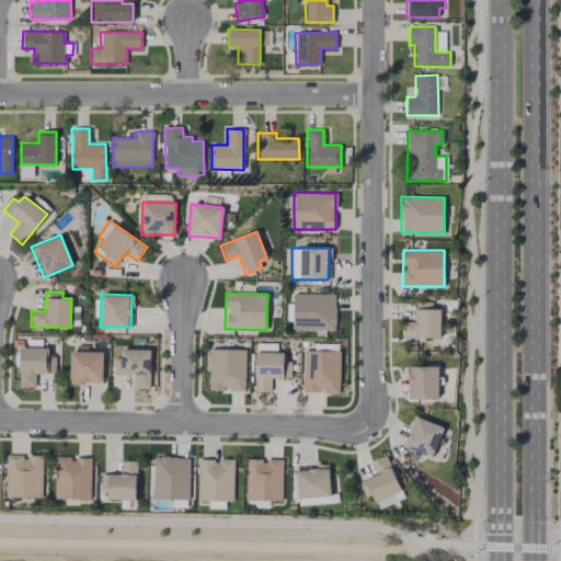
[(335,294),(293,294),(293,330),(334,331),(335,294)]
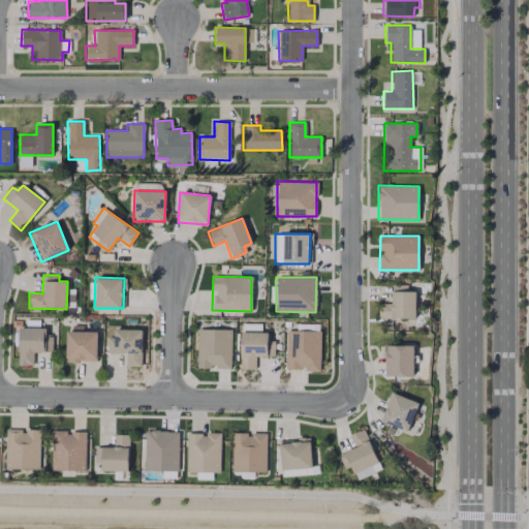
[(415,318),(415,291),(406,291),(406,285),(392,285),(392,303),(378,303),(378,318),(415,318)]
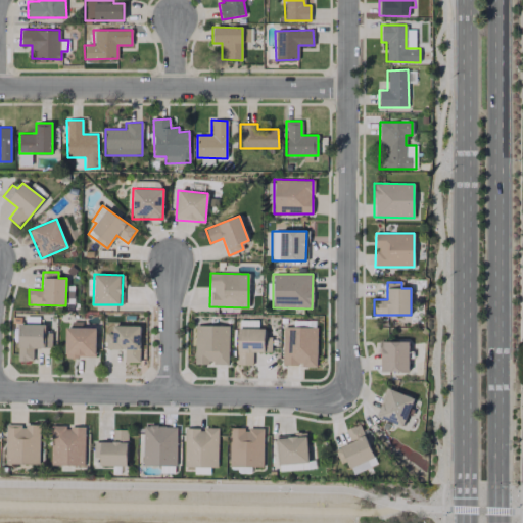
[(17,361),(32,362),(33,347),(51,348),(51,332),(44,332),(44,324),(18,324),(17,361)]
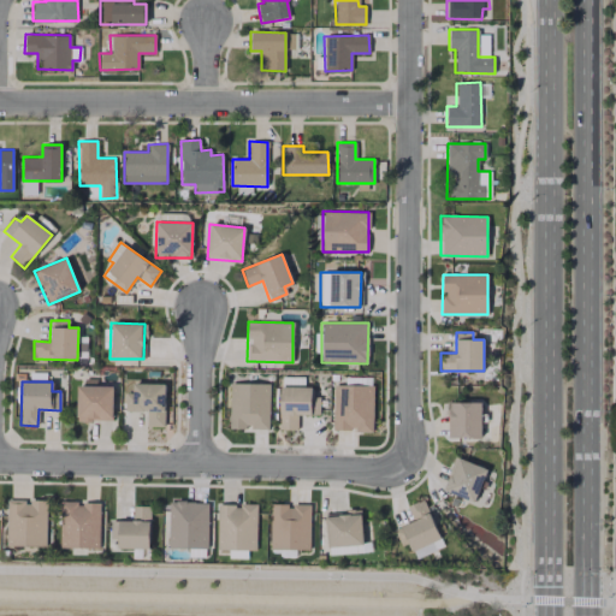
[(268,384),(230,383),(229,428),(268,428),(268,384)]
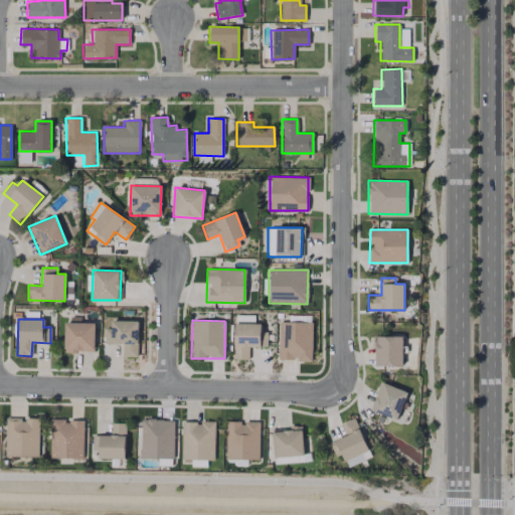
[(138,321),(110,321),(110,329),(105,328),(104,343),(123,344),(122,356),(137,356),(138,321)]
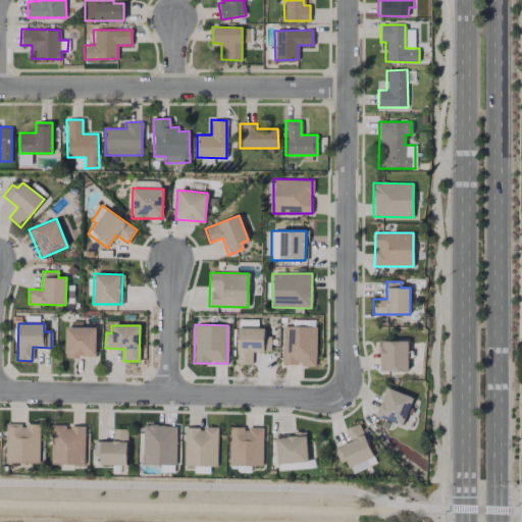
[(316,326),(281,325),(281,365),(315,365),(316,326)]
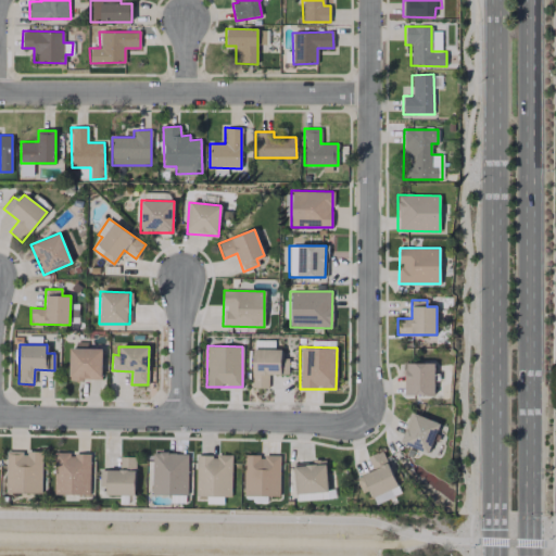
[(101,380),(102,349),(70,348),(68,380),(101,380)]
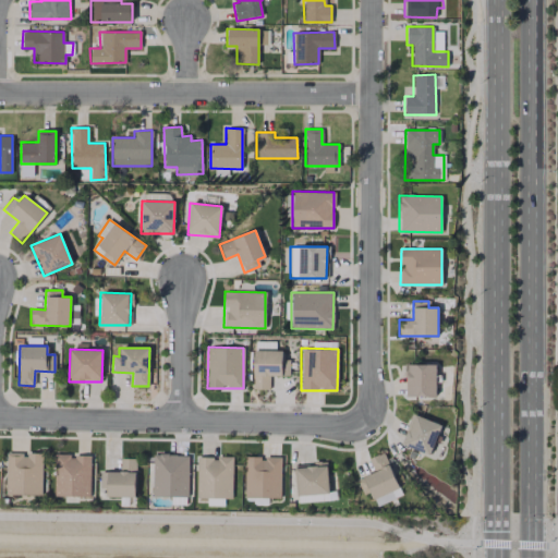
[(253,350),(252,389),(268,389),(269,376),(289,376),(289,360),(281,360),(281,351),(253,350)]
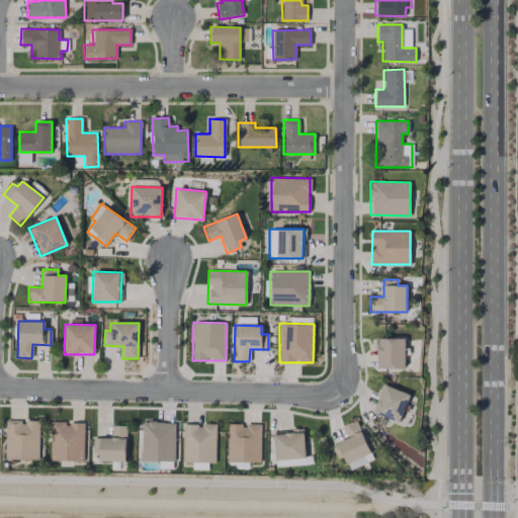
[(375,368),(405,367),(404,338),(375,338),(375,368)]
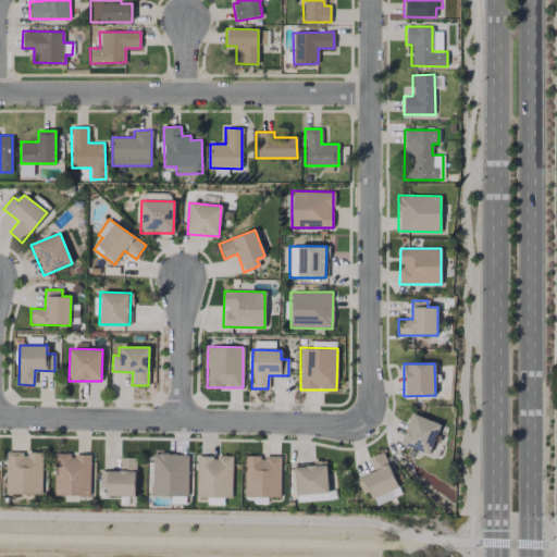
[(441,424),(411,412),(399,443),(429,455),(441,424)]
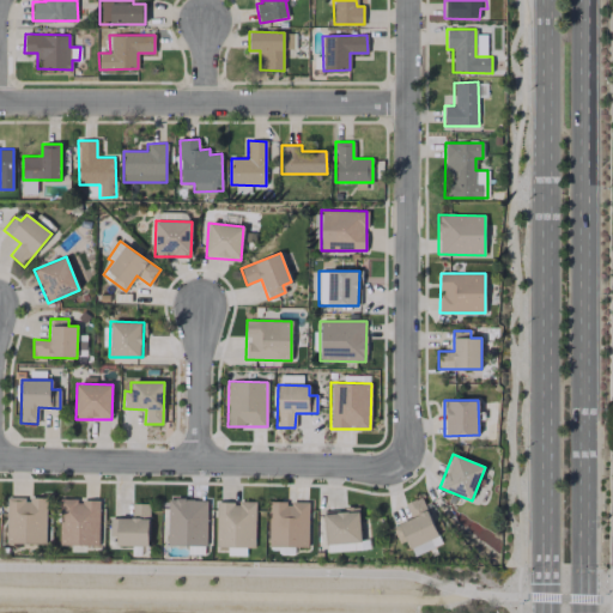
[(46,498),(6,497),(6,542),(46,544),(46,498)]
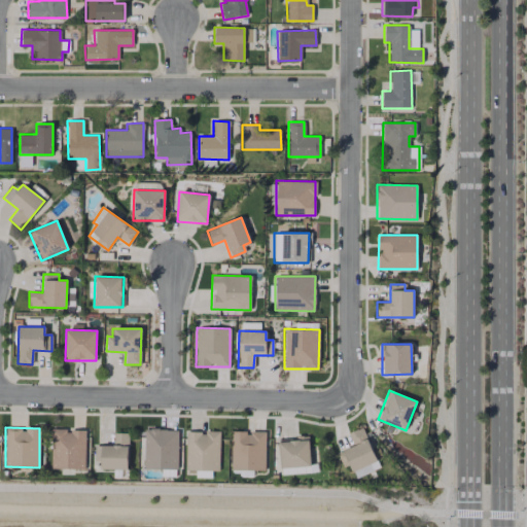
[(377,461),(362,427),(348,433),(354,447),(338,454),(341,461),(346,459),(351,471),(377,461)]
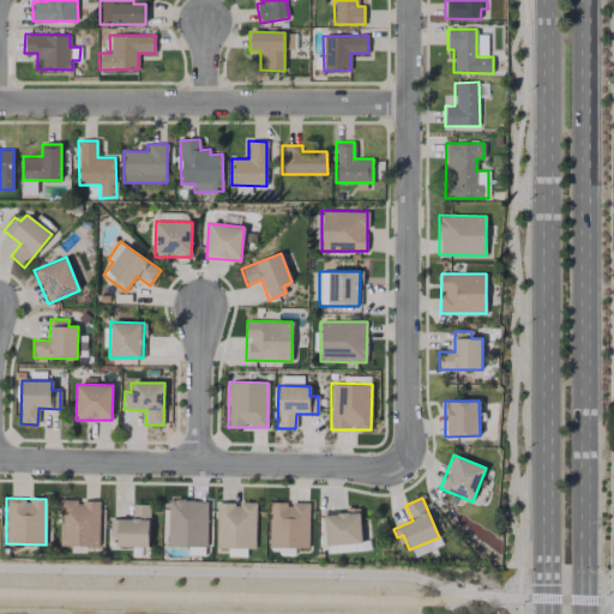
[(60,546),(98,547),(100,501),(60,500),(60,546)]
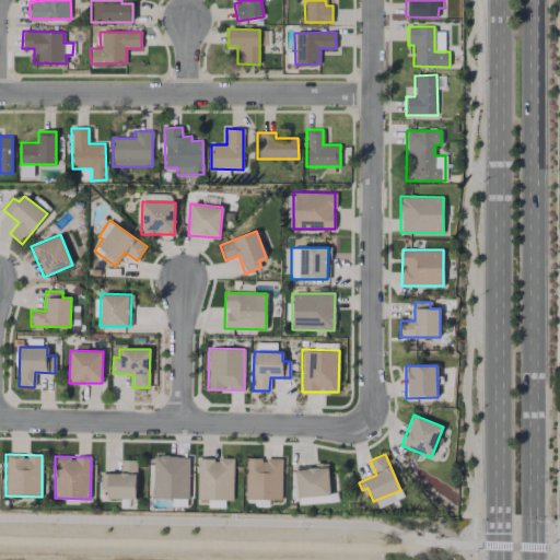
[(189,456),(153,456),(152,498),(188,499),(189,456)]
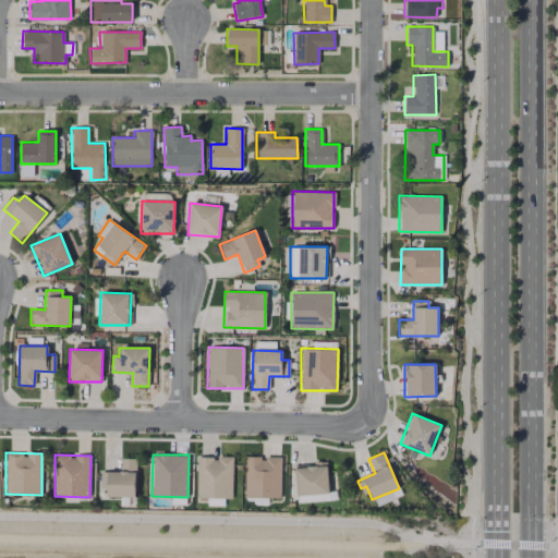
[(232,457),(196,457),(196,497),(232,498),(232,457)]
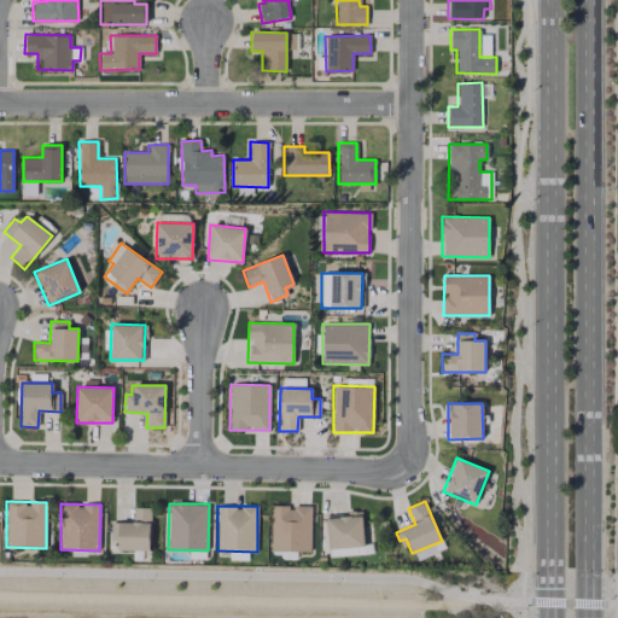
[(310,552),(312,506),(272,506),(270,551),(310,552)]
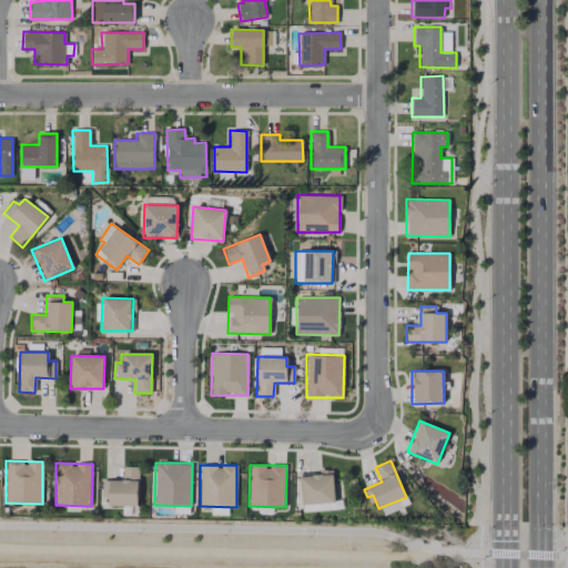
[(139,467),(122,466),(122,480),(104,480),(103,506),(138,506),(139,467)]
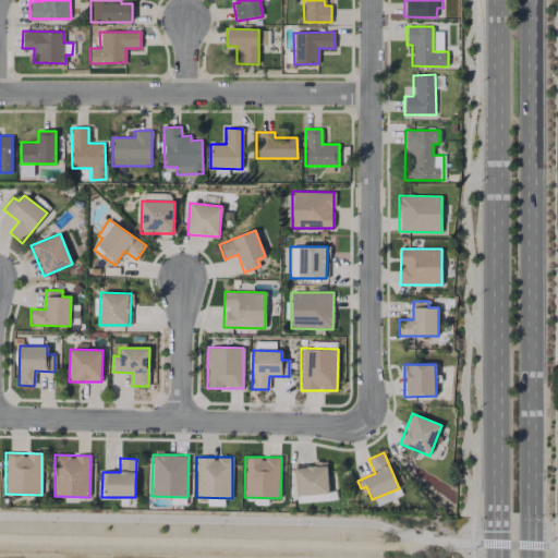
[(328,463),(295,464),(295,495),(328,495),(328,463)]
